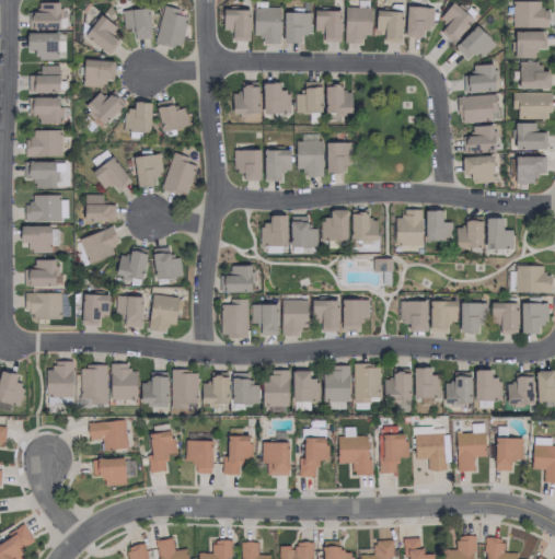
[(515,27),(551,28),(551,10),(542,10),(543,1),(516,1),(515,27)]
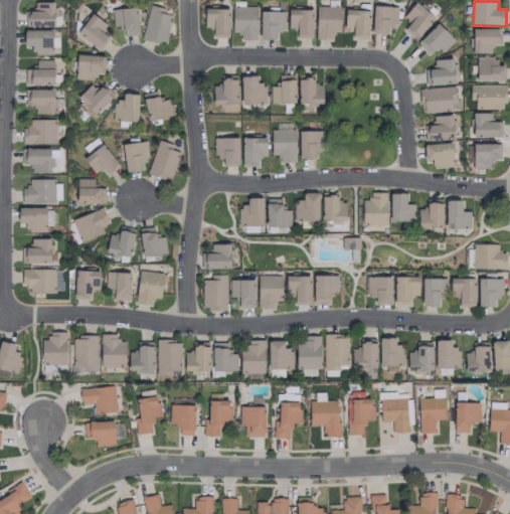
[(29,27),(57,27),(57,2),(37,3),(37,11),(29,11),(29,27)]
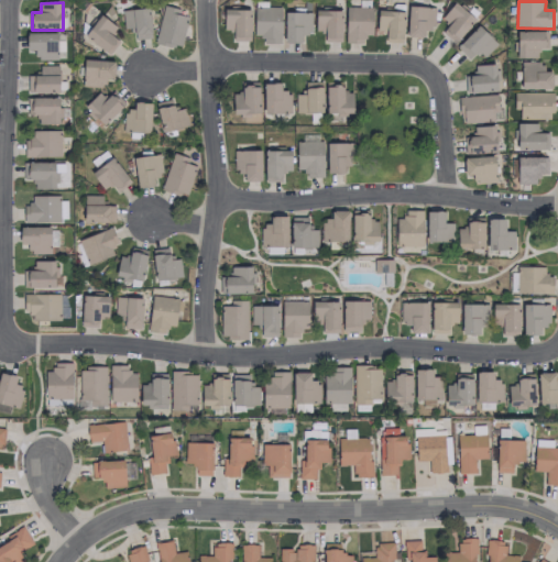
[(446,20),(451,23),(445,34),(460,44),(478,17),(456,3),(446,20)]
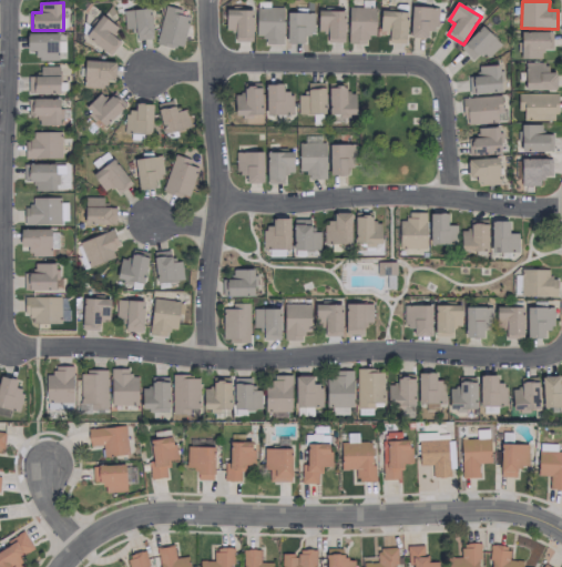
[(160,44),(186,49),(193,11),(167,6),(160,44)]
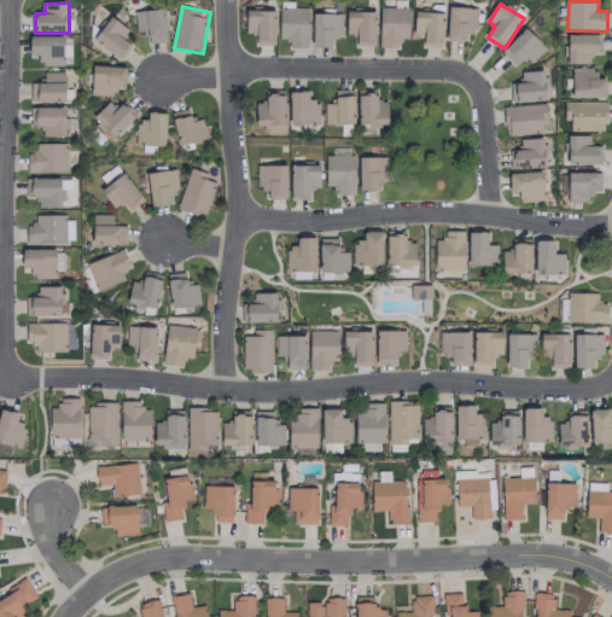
[(383,48),(403,48),(403,39),(412,39),(412,9),(383,7),(383,48)]
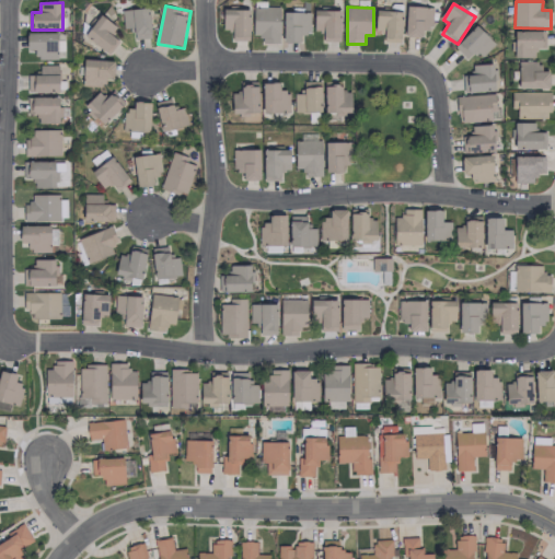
[(425,31),(435,32),(436,8),(409,7),(408,37),(425,37),(425,31)]
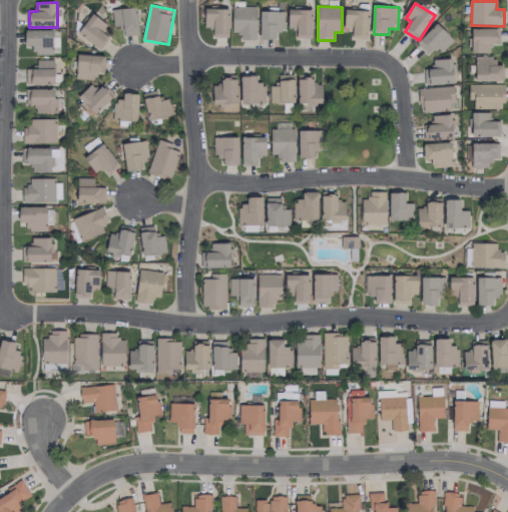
[(141,35),(138,7),(114,10),(116,26),(124,26),(125,36),(141,35)]
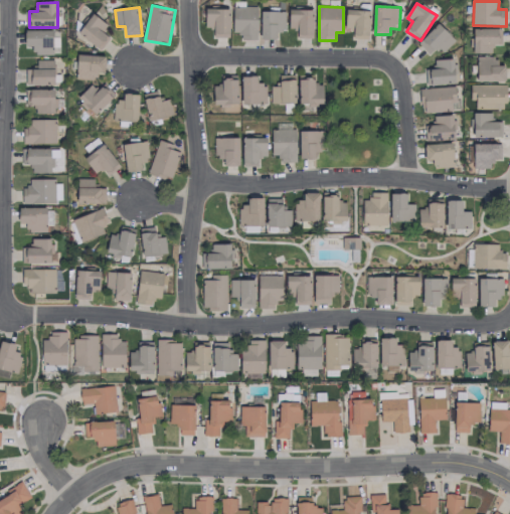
[(260,7),(235,7),(235,33),(242,33),(242,40),(260,40),(260,7)]
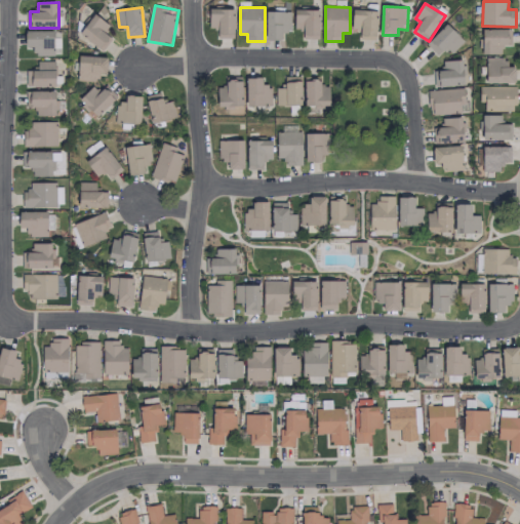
[(220,39),(237,39),(236,9),(211,9),(212,28),(220,28),(220,39)]
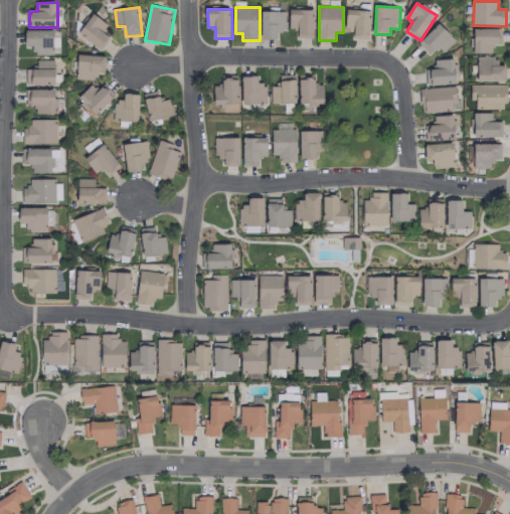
[(300,39),(316,38),(315,10),(291,10),(292,29),(299,29),(300,39)]
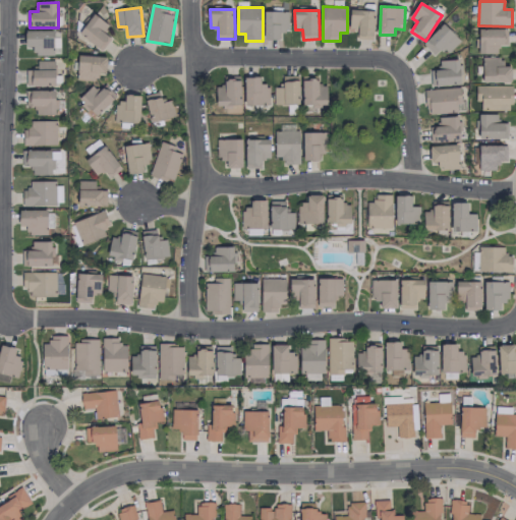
[(352,31),(359,32),(359,40),(376,41),(377,11),(352,10),(352,31)]
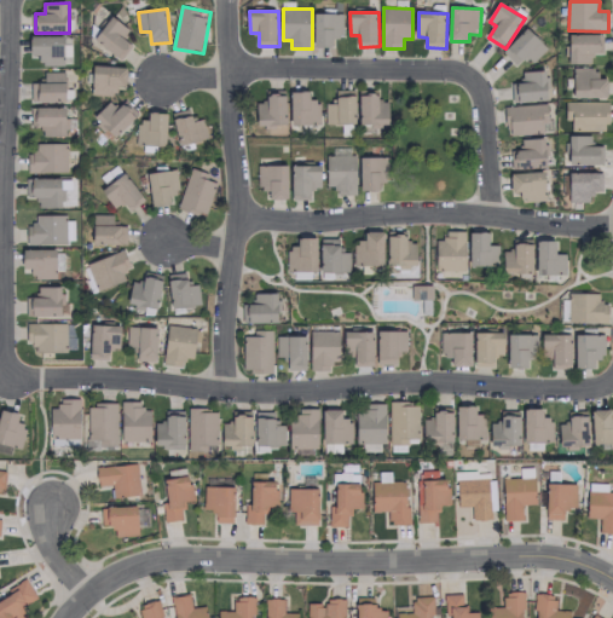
[(346,13),(317,13),(316,47),(335,48),(335,38),(346,38),(346,13)]
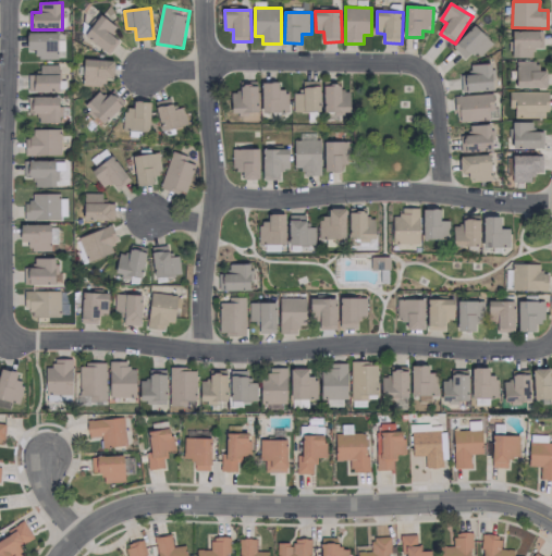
[(119,27),(99,13),(84,35),(112,54),(122,41),(113,35),(119,27)]
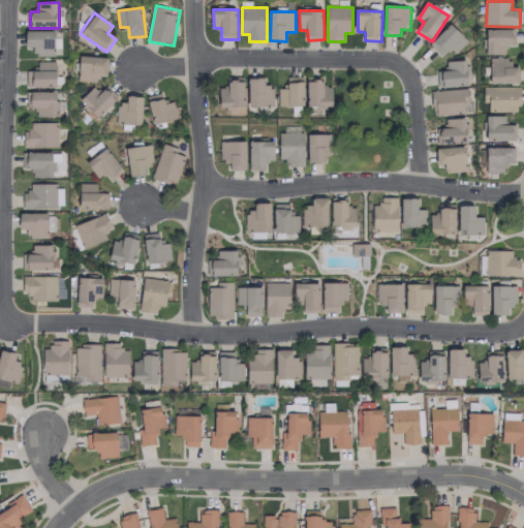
[(442,56),(451,50),(456,56),(470,42),(453,24),(431,44),(442,56)]
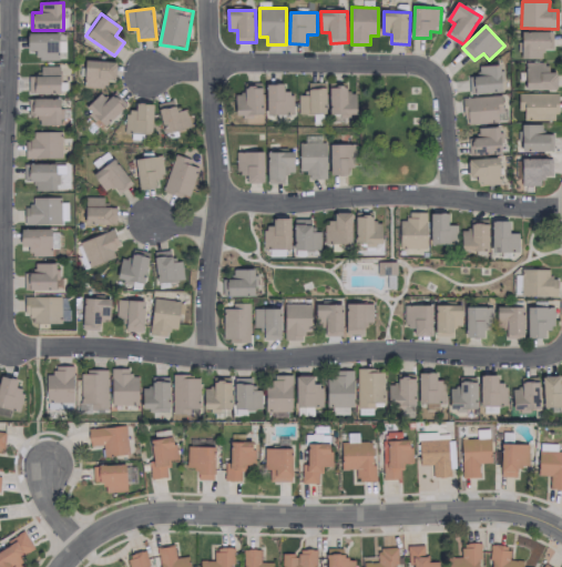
[(544,59),(544,49),(551,49),(552,32),(522,31),(521,58),(544,59)]
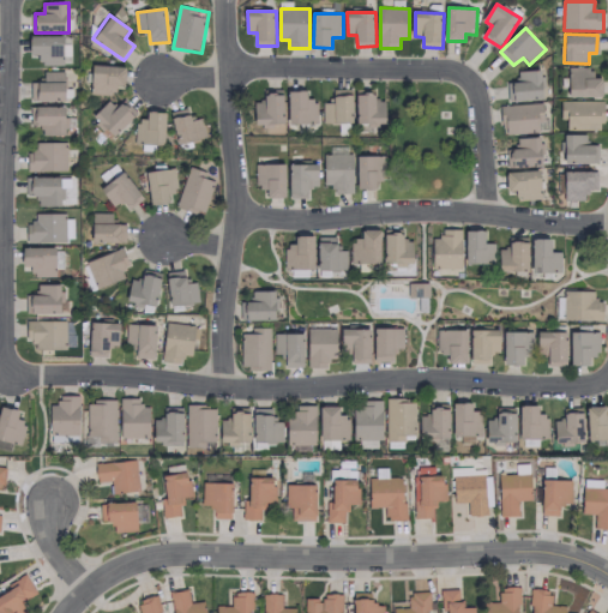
[(66,36),(32,36),(34,56),(43,56),(43,66),(67,65),(66,36)]
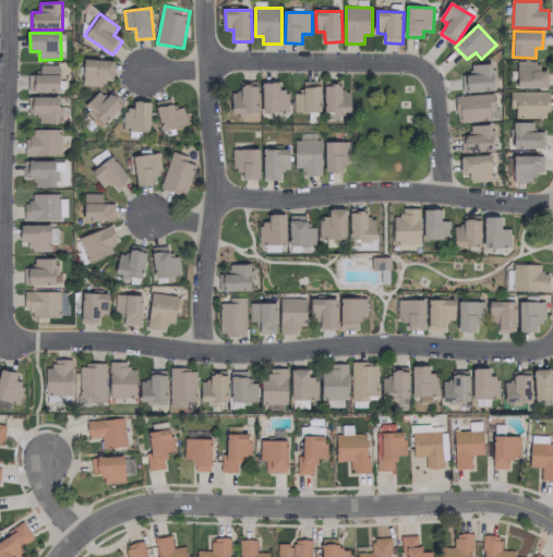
[(117,61),(86,60),(85,86),(107,87),(107,79),(117,79),(117,61)]
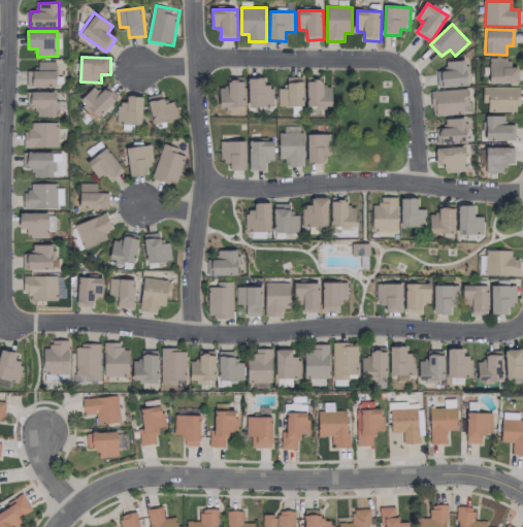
[(492,85),(521,84),(520,67),(513,67),(513,59),(491,59),(492,85)]
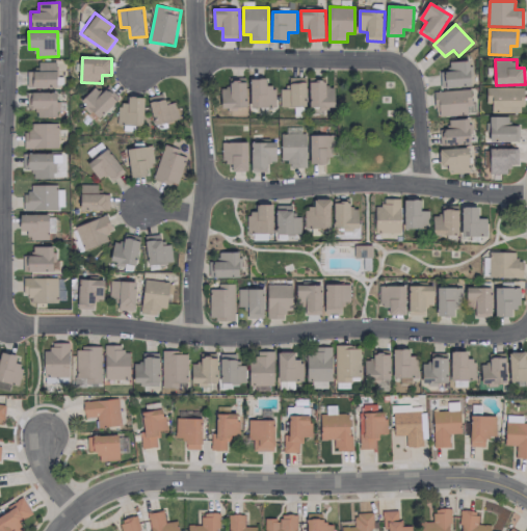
[(443,86),(472,86),(471,61),(451,61),(452,72),(442,72),(443,86)]
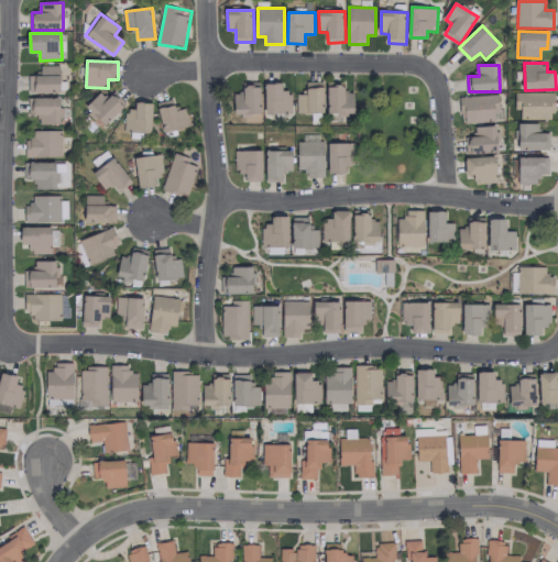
[(32,94),(63,92),(62,66),(43,66),(43,76),(31,76),(32,94)]
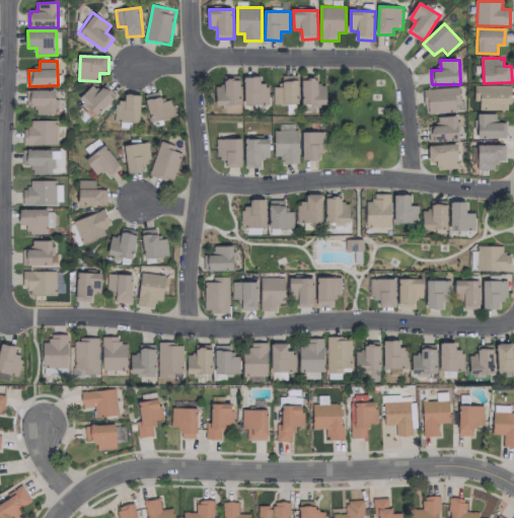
[(300,75),(284,76),(285,87),(275,88),(276,105),(300,104),(300,75)]
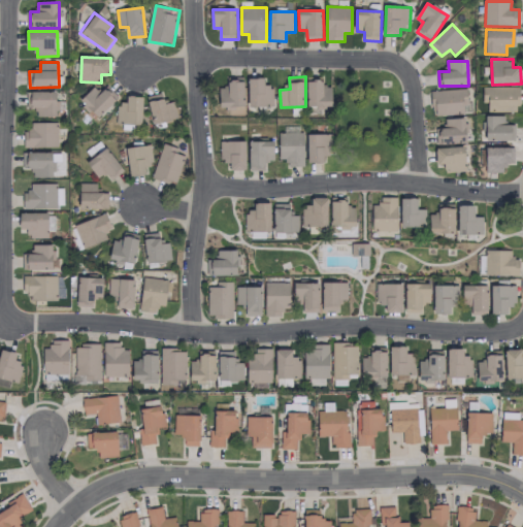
[(229,86),(221,86),(222,109),(247,108),(246,77),(229,77),(229,86)]
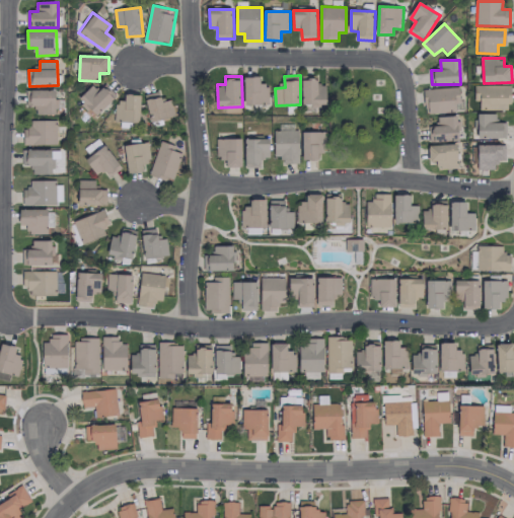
[(303,76),(303,106),(328,105),(327,86),(319,86),(319,76),(303,76)]
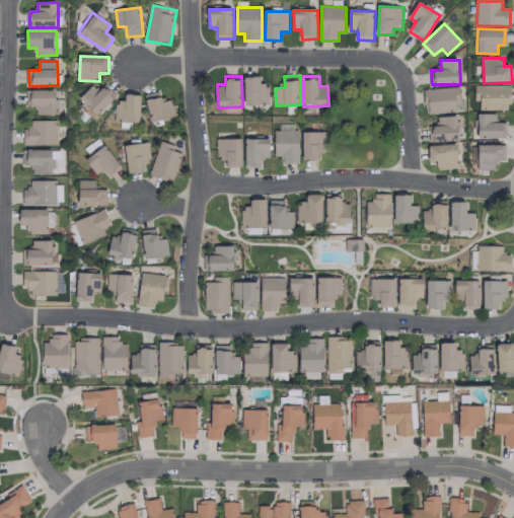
[(245,104),(271,104),(271,85),(262,85),(262,77),(246,77),(245,104)]
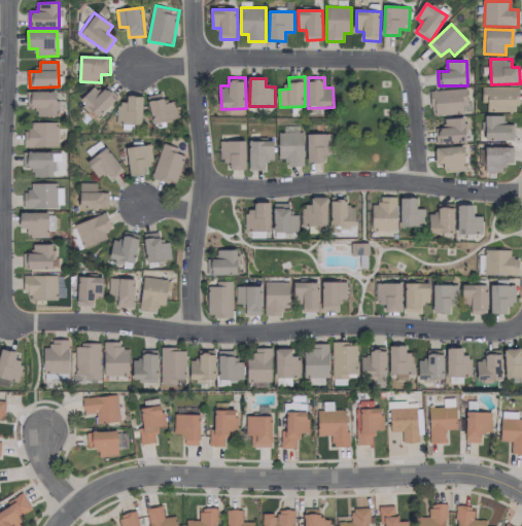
[(102,93),(96,86),(81,102),(99,118),(119,98),(108,86),(102,93)]
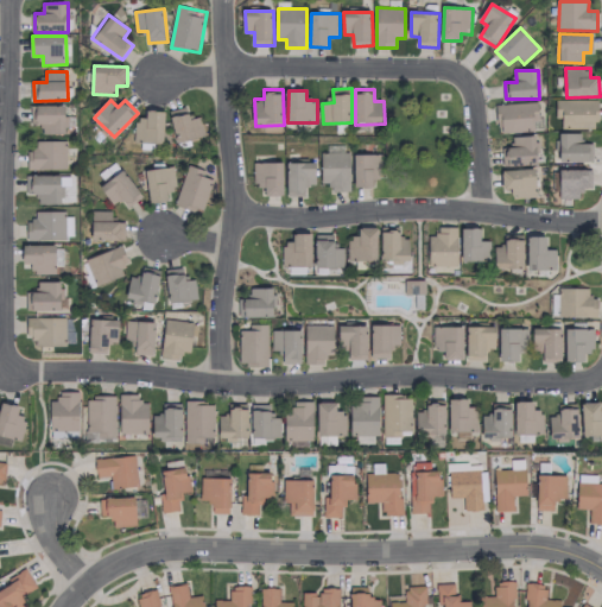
[(600,101),(558,100),(558,119),(564,119),(563,128),(600,130),(600,101)]
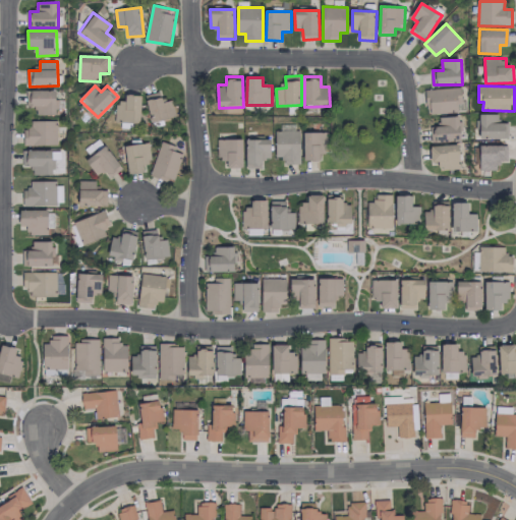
[(428,90),(430,114),(464,113),(463,88),(428,90)]
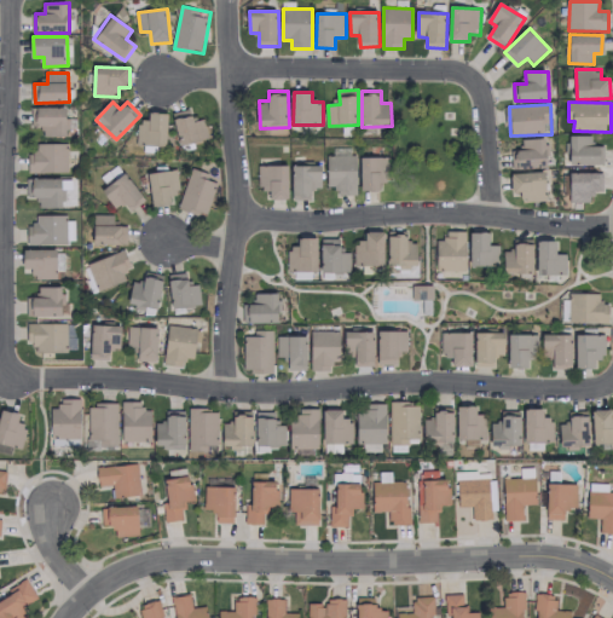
[(69,137),(68,108),(34,109),(35,127),(45,127),(45,137),(69,137)]
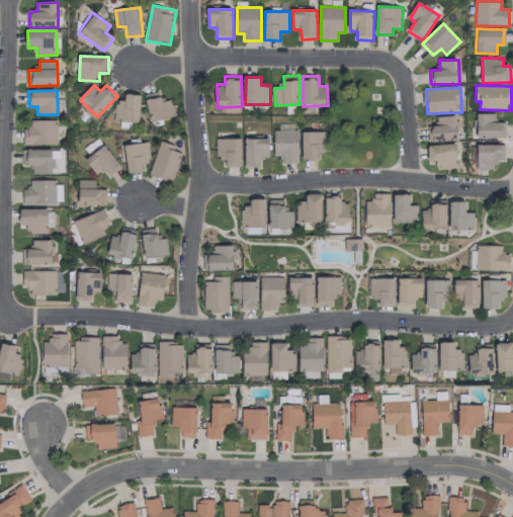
[(147,94),(152,121),(176,118),(173,100),(163,101),(161,91),(147,94)]
